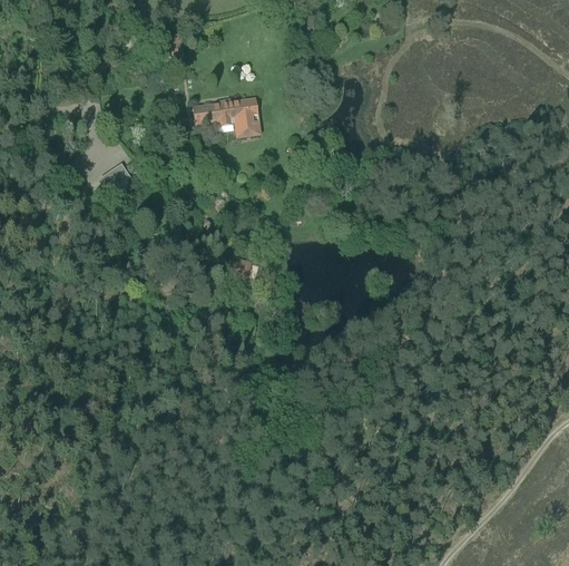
[(184,56),(180,33),(166,36),(167,50),(168,50),(167,48),(174,47),(175,57),(184,56)]
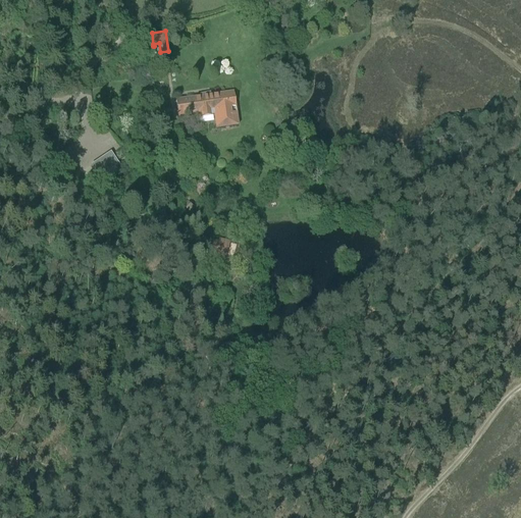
[(219,120),(231,118),(231,111),(236,111),(233,89),(216,91),(218,112),(219,120)]
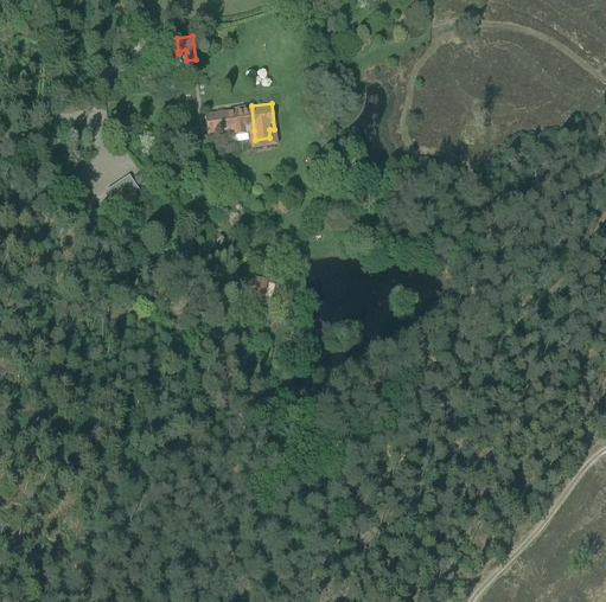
[(231,133),(254,130),(252,106),(240,107),(238,106),(234,106),(234,109),(205,113),(209,134),(231,130),(231,133)]
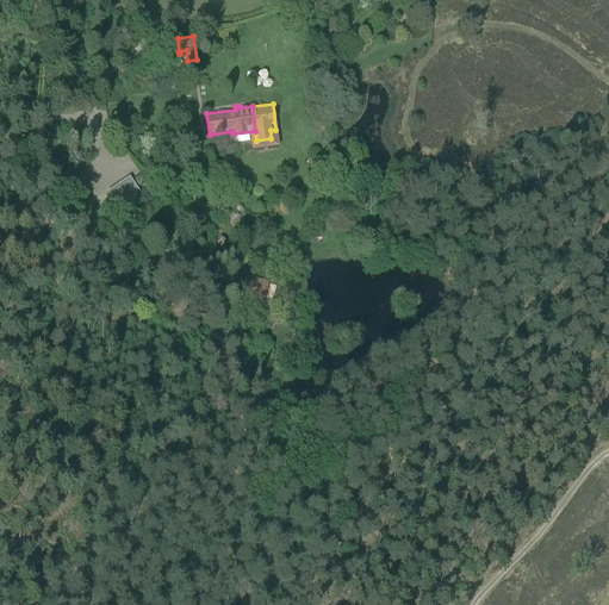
[(107,189),(118,204),(141,188),(130,174),(107,189)]
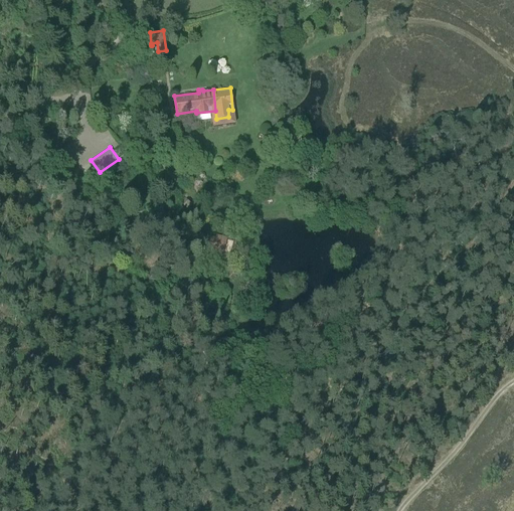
[(224,249),(228,235),(217,232),(216,234),(208,232),(204,247),(213,249),(214,247),(224,249)]
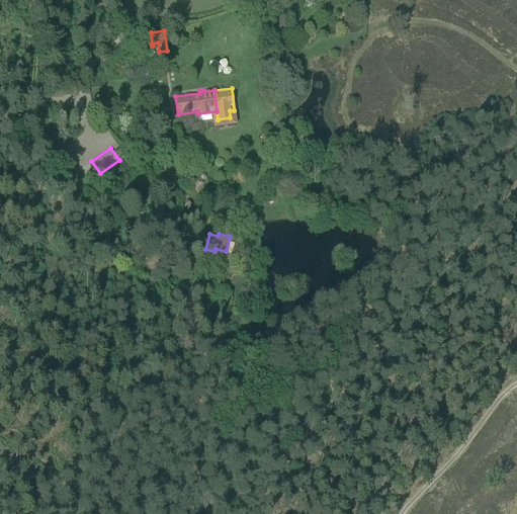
All buildings are outlined.
